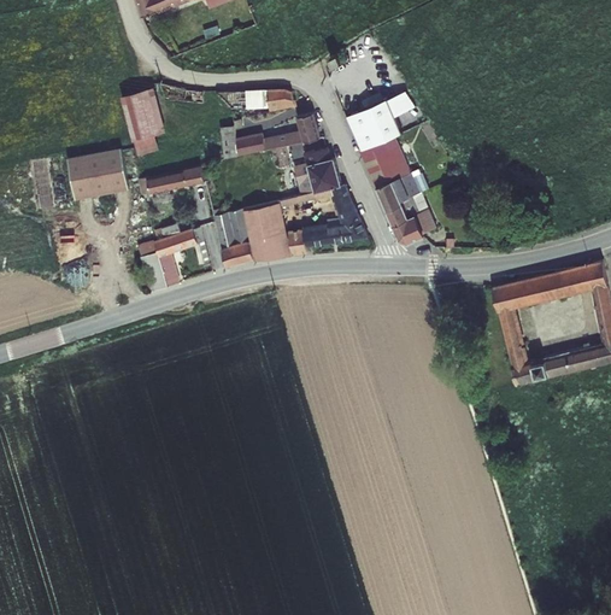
[(129,0),(135,15),(172,0),(129,0)]
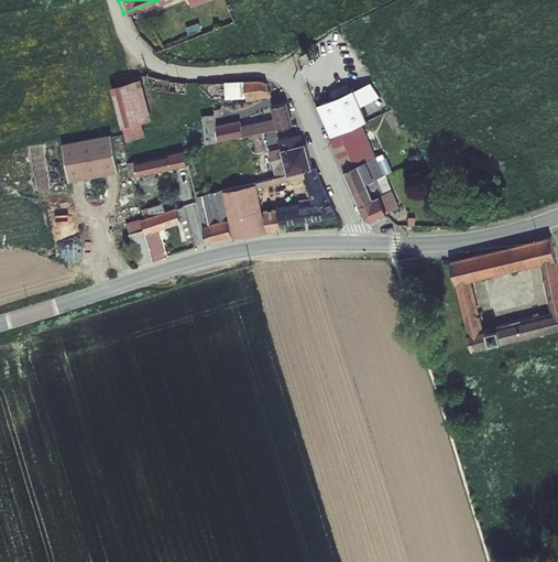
[(313,53),(305,56),(309,64),(316,60),(313,53)]
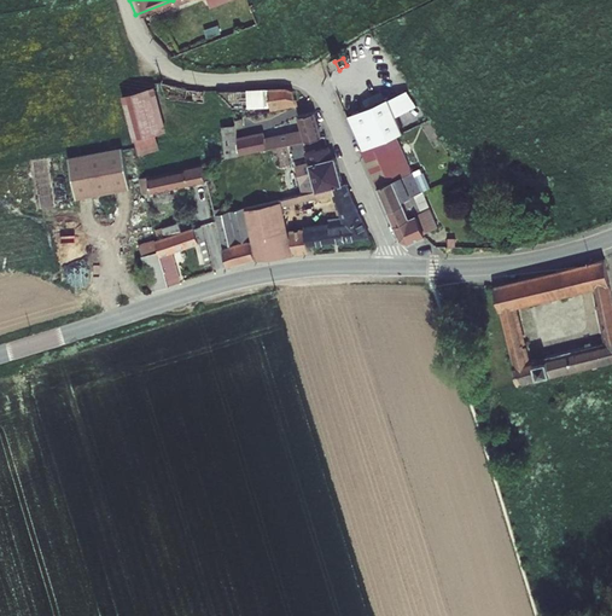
[(199,94),(156,85),(161,103),(199,106),(199,94)]
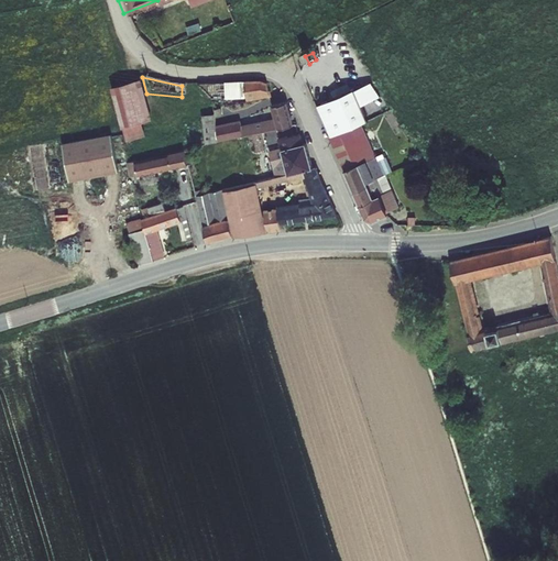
[(139,80),(108,89),(119,128),(139,122),(151,120),(139,80)]
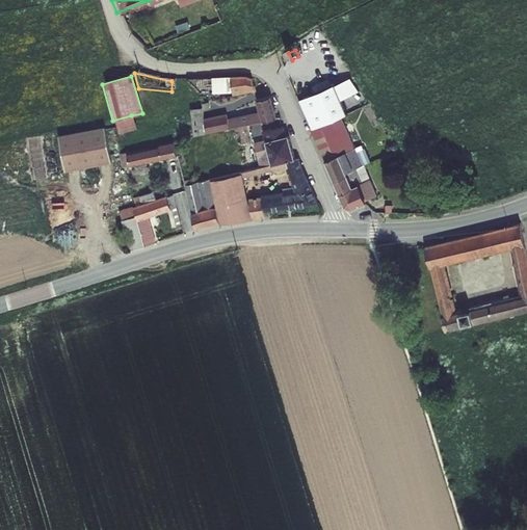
[(252,94),(248,76),(227,78),(230,91),(231,98),(252,94)]
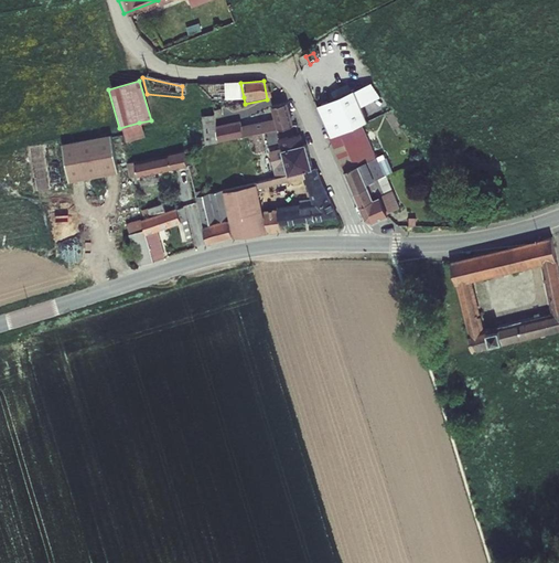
[(244,97),(240,83),(193,85),(205,99),(244,97)]
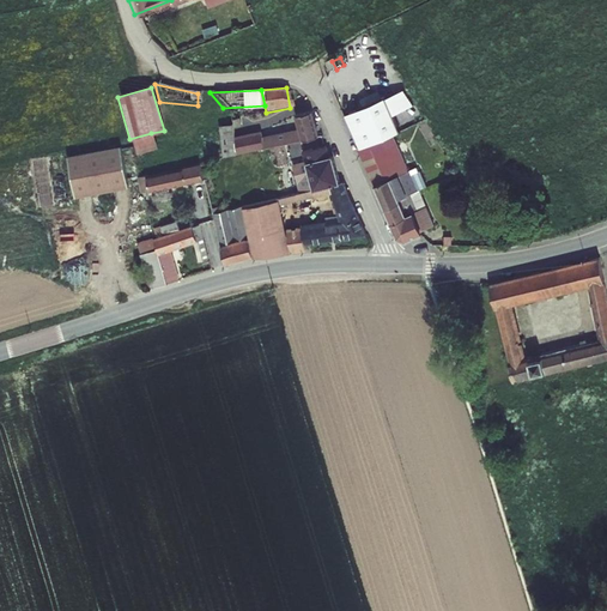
[(358,145),(392,133),(378,97),(345,110),(358,145)]
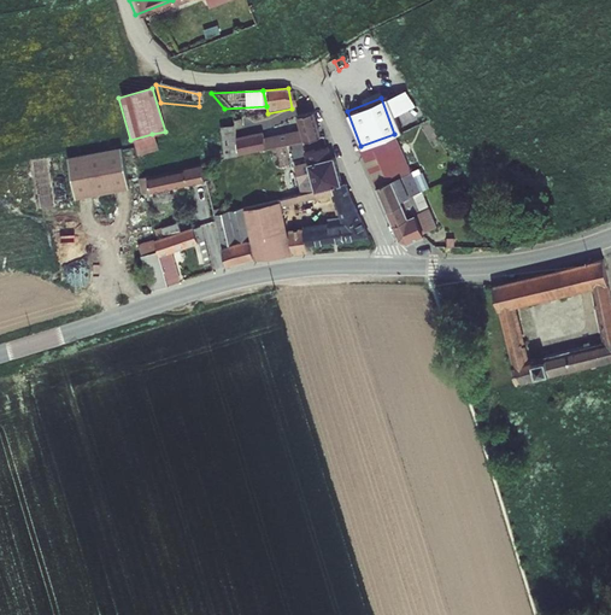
[(317,136),(312,115),(295,118),(298,132),(262,140),(260,134),(234,140),(239,156),(317,136)]
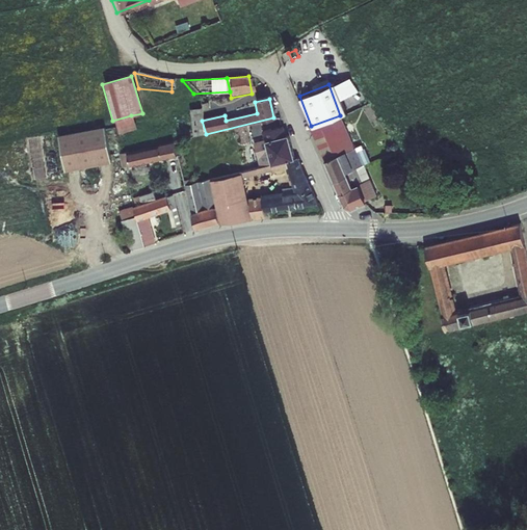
[(202,121),(199,107),(187,110),(194,136),(206,134),(202,121)]
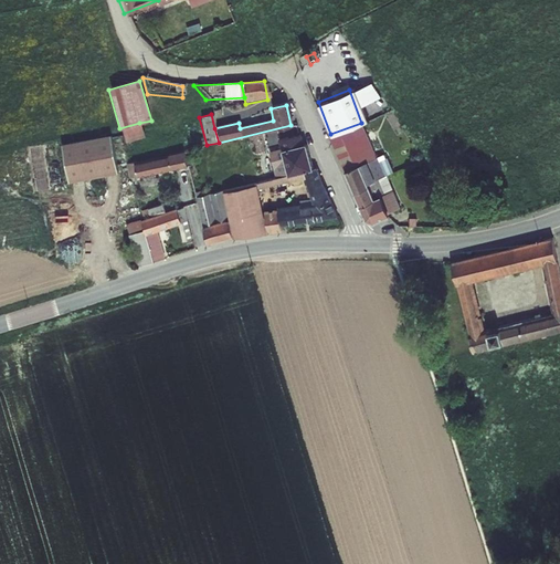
[(143,136),(139,123),(119,128),(123,142),(143,136)]
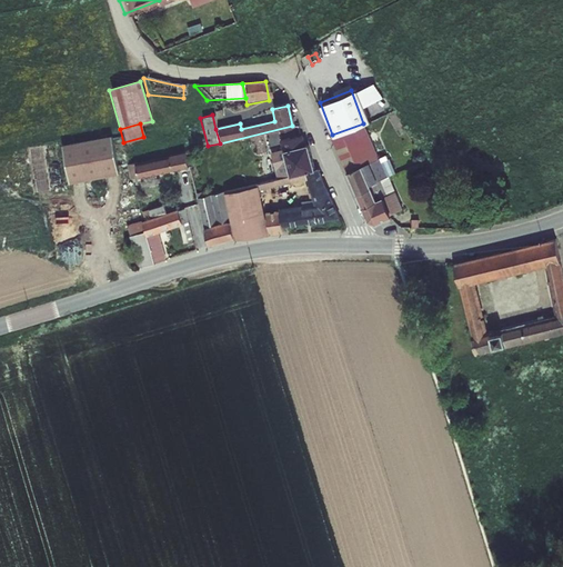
[(363,123),(332,135),(344,169),(375,157),(363,123)]
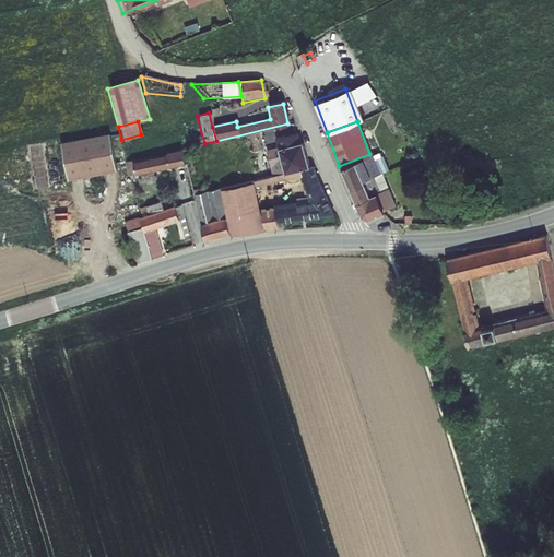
[(107,135),(59,145),(66,182),(115,173),(107,135)]
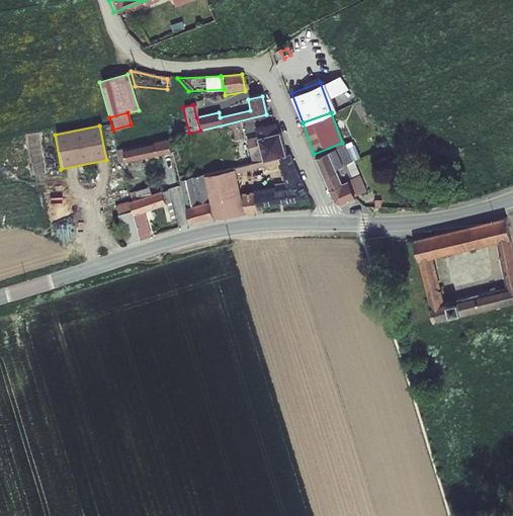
[(283,134),(281,125),(262,130),(264,139),(254,141),(259,163),(265,161),(281,158),(289,156),(290,156),(284,134),(283,134)]
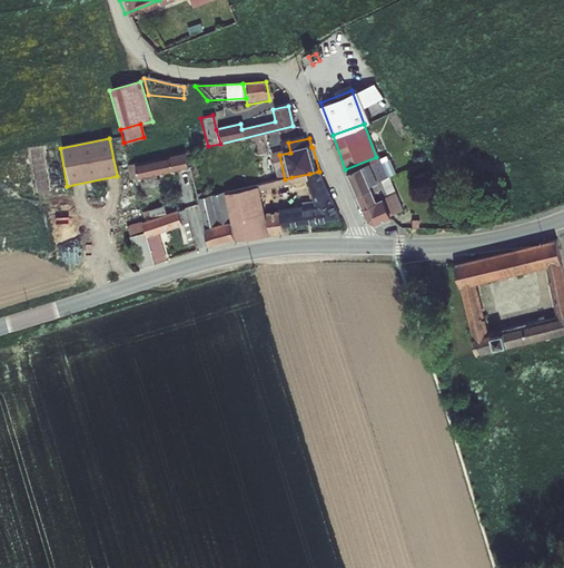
[(189,150),(126,169),(129,184),(193,166),(189,150)]
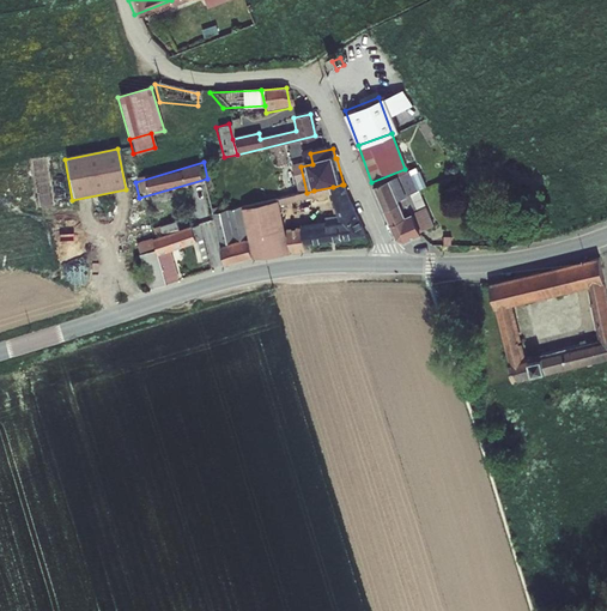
[(405,169),(371,182),(381,203),(396,197),(395,194),(413,187),(405,169)]
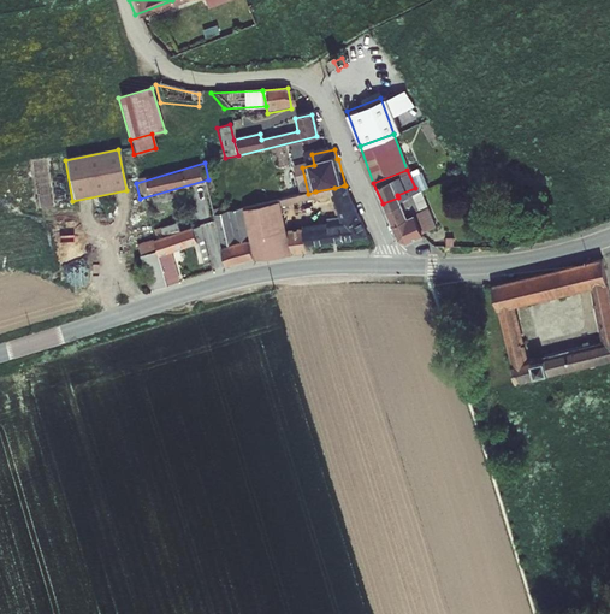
[(373,237),(350,184),(345,186),(344,186),(335,188),(337,195),(344,218),(330,219),(330,224),(306,226),(306,230),(290,231),(295,258),(309,257),(308,247),(373,237)]
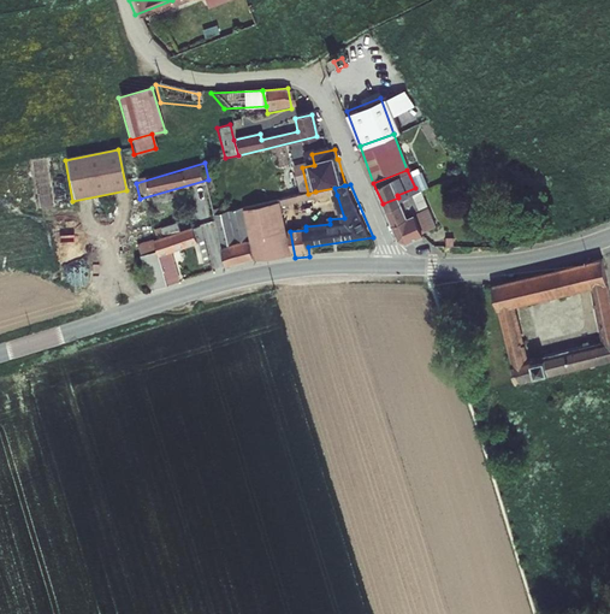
[(425,204),(418,187),(415,188),(409,190),(415,207),(425,204)]
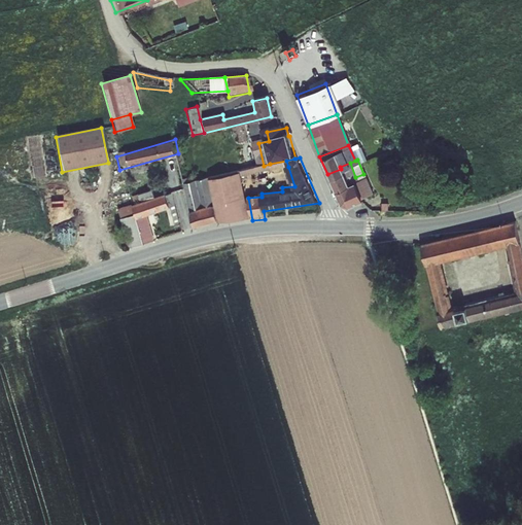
[(288,167),(286,161),(270,164),(264,166),(242,171),(243,176),(288,167)]
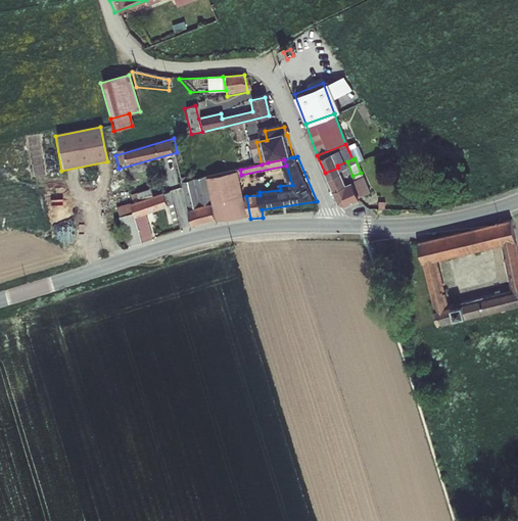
[(338,168),(325,173),(335,198),(342,201),(356,195),(356,194),(368,189),(361,173),(352,176),(347,161),(337,166),(338,168)]
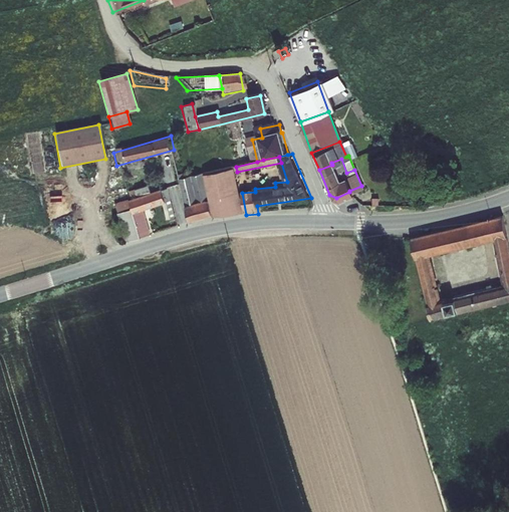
[(237,172),(236,167),(207,173),(217,218),(246,215),(242,193),(237,172)]
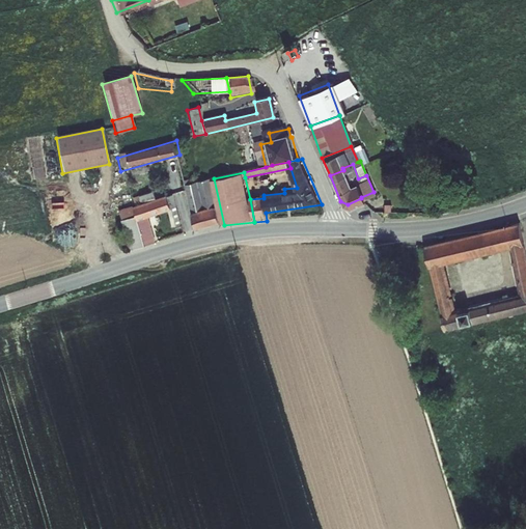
[(224,225),(214,178),(195,183),(192,182),(187,183),(200,227),(224,225)]
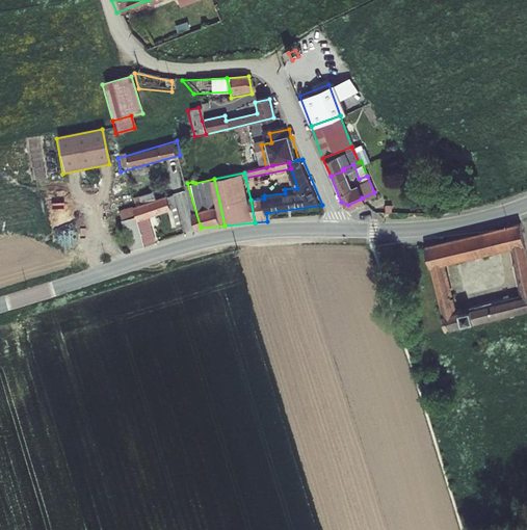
[(187,222),(177,190),(132,212),(135,223),(141,248),(153,244),(146,219),(169,207),(177,227),(187,222)]
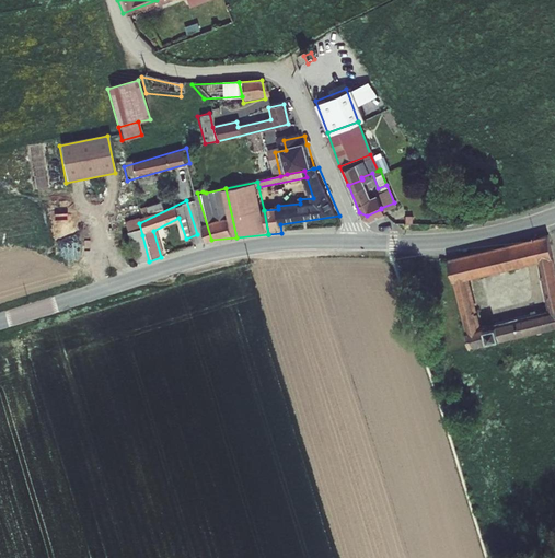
[(162,212),(158,205),(137,216),(137,219),(139,223),(162,212)]
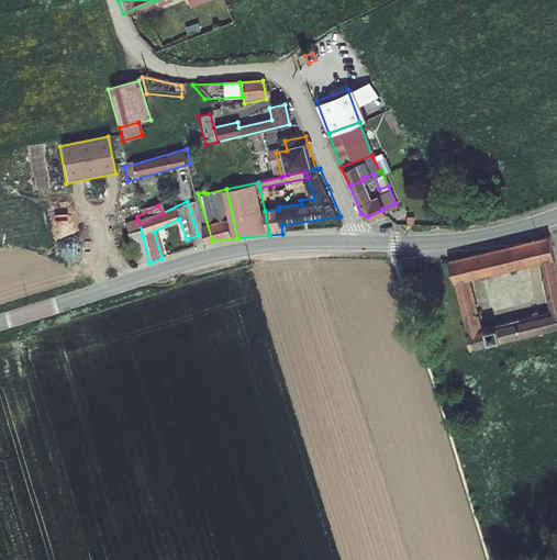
[(140,224),(137,220),(123,223),(135,267),(149,262),(143,236),(140,224)]
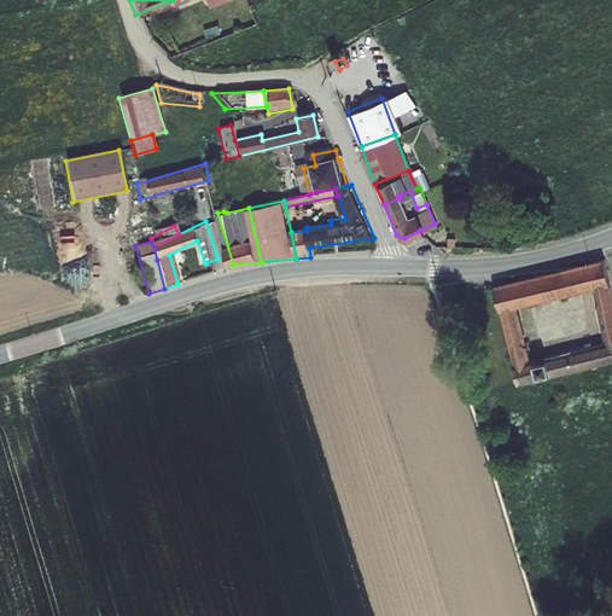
[(611,331),(595,267),(490,292),(473,291),(484,325),(493,324),(510,394),(611,367),(611,331)]
